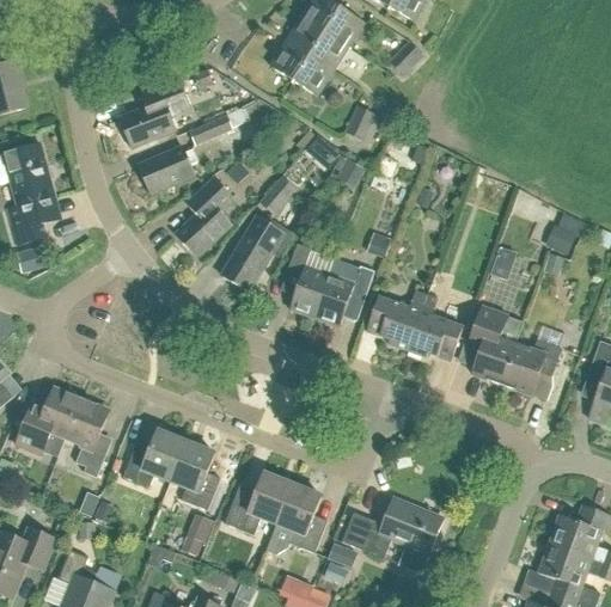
[(311,0),(300,18),(324,32),(340,7),(329,0),(311,0)]
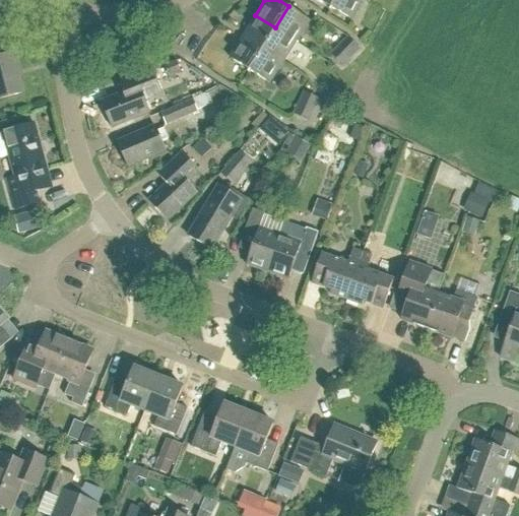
[(333,0),(331,6),(350,16),(359,0),(333,0)]
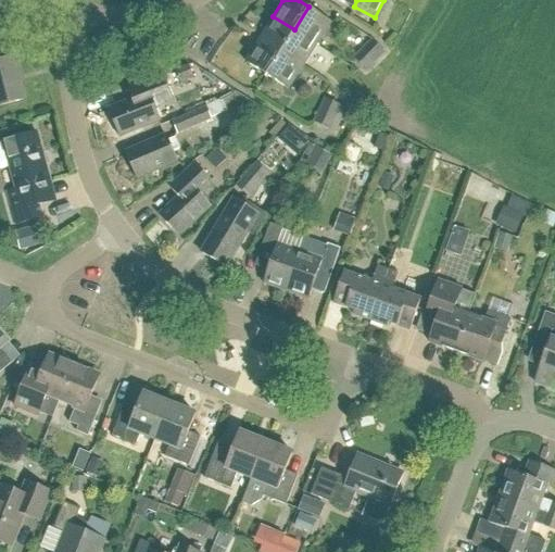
[(308,7),(294,29),(315,42),(329,20),(308,7)]
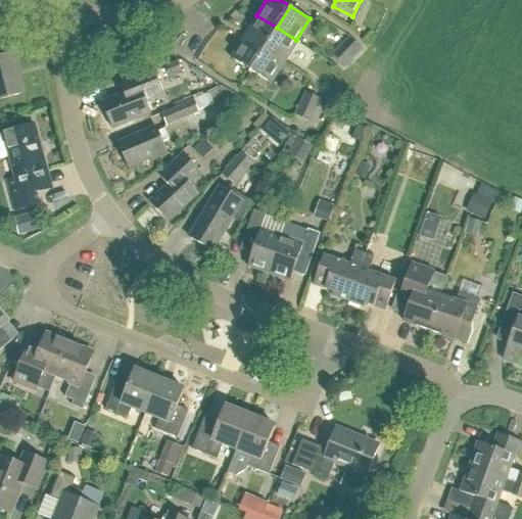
[(256,15),(243,36),(264,49),(277,28),(256,15)]
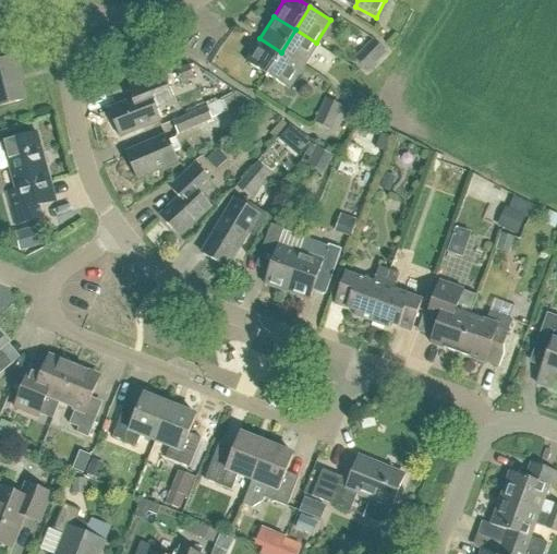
[(295,29),(281,52),(301,65),(316,43),(295,29)]
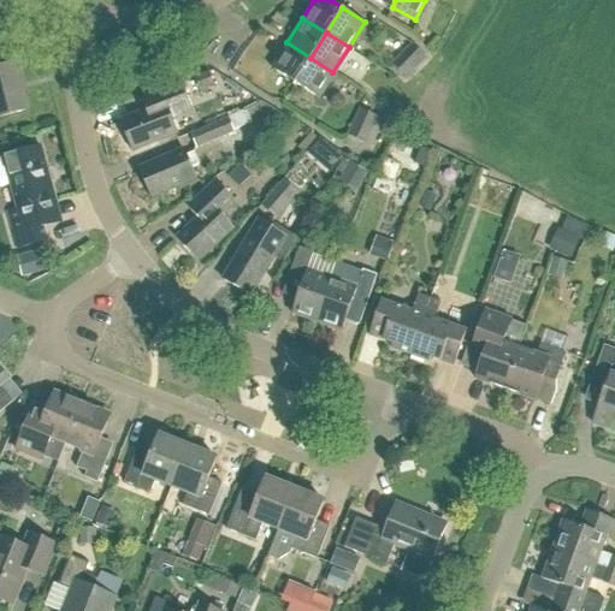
[(404,75),(425,54),(412,40),(390,60),(404,75)]
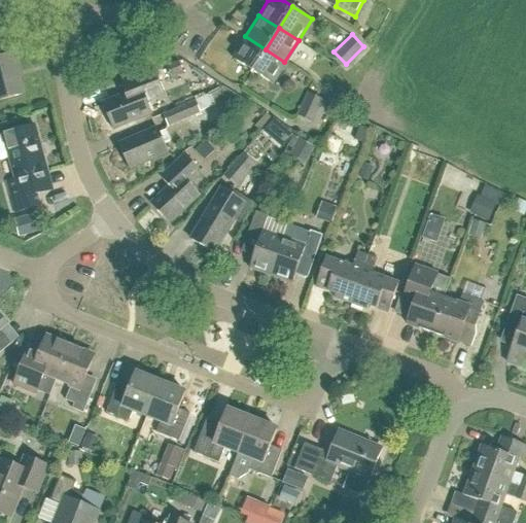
[(232,57),(252,69),(266,49),(245,36),(232,57)]
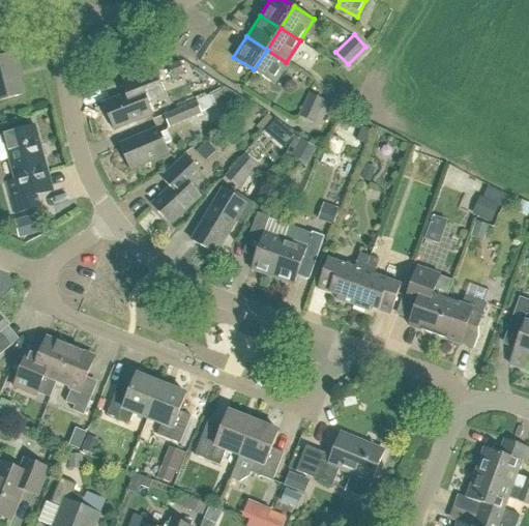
[(320,60),(320,47),(303,46),(303,60),(320,60)]
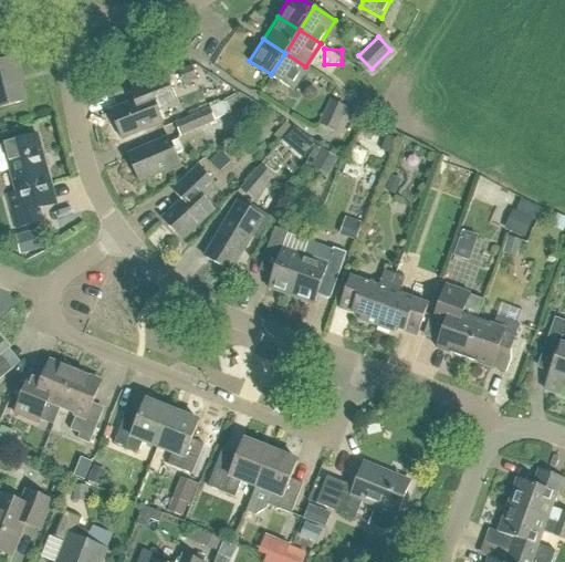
[(285,53),(271,74),(292,87),(305,66),(285,53)]
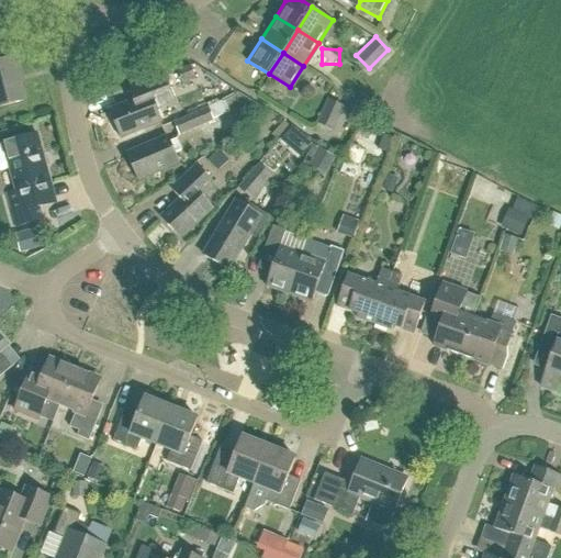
[(0,104),(23,98),(15,71),(20,70),(15,55),(0,58),(0,104)]
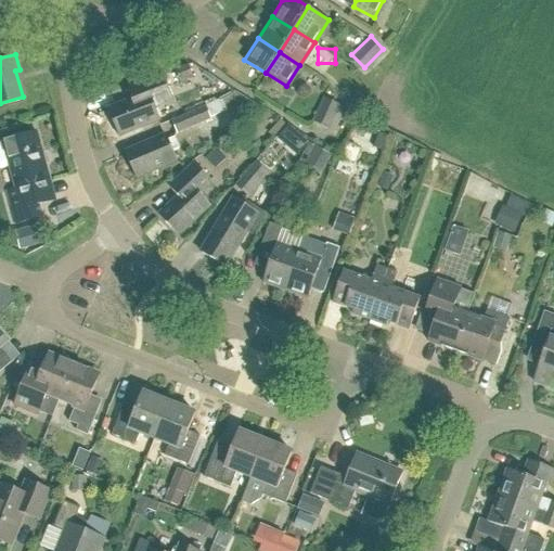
[(187,64),(178,68),(181,78),(191,75),(187,64)]
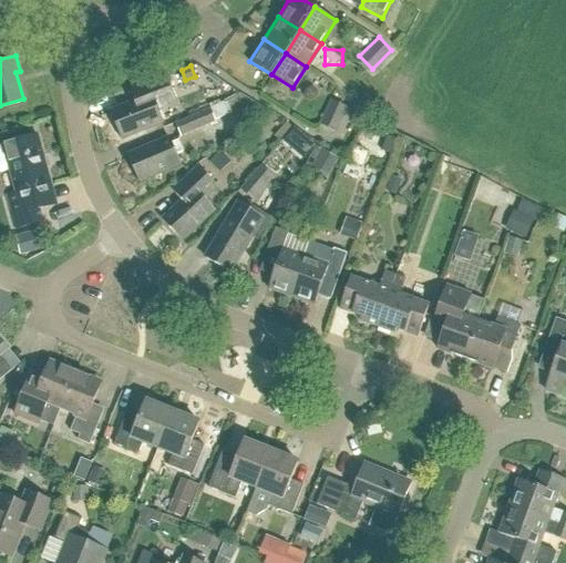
[(181,67),(156,77),(162,90),(185,80),(182,70),(181,67)]
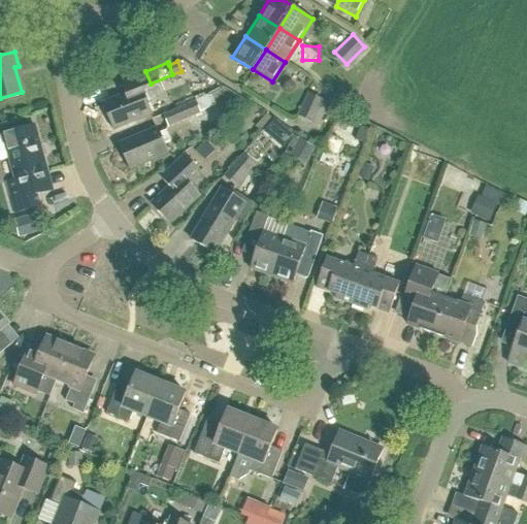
[(102,102),(111,125),(151,109),(141,87),(102,102)]
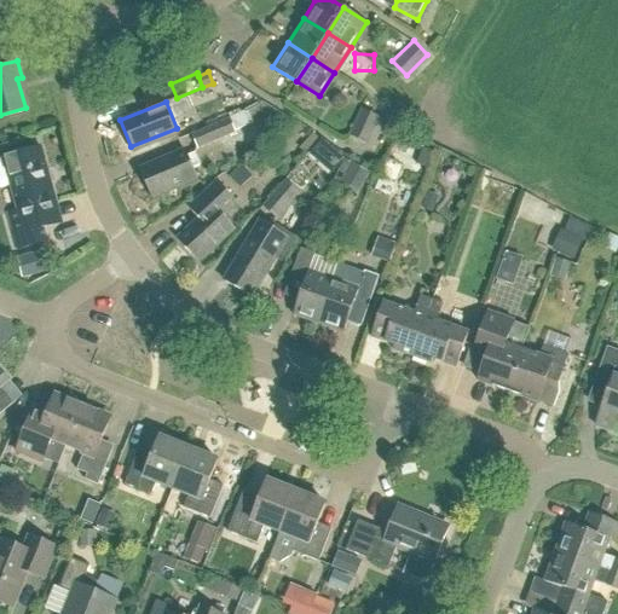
[(367,140),(379,115),(361,106),(348,133),(367,140)]
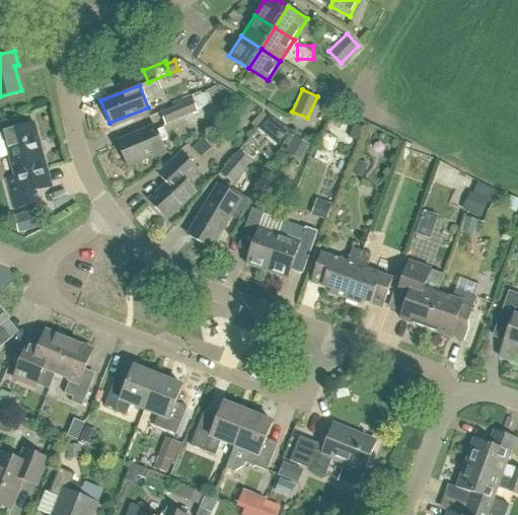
[(207,90),(197,94),(201,105),(211,101),(207,90)]
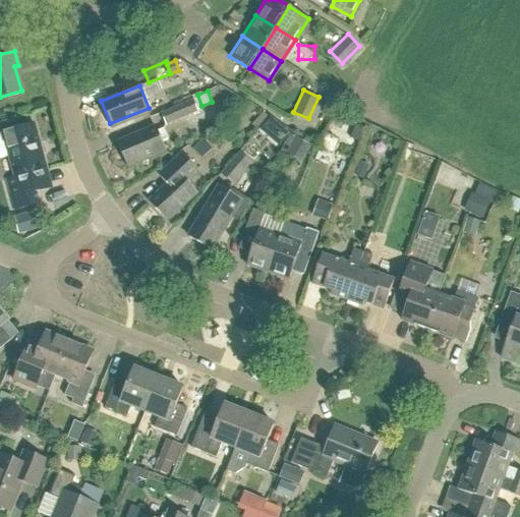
[(191,97),(160,110),(165,122),(196,109),(191,97)]
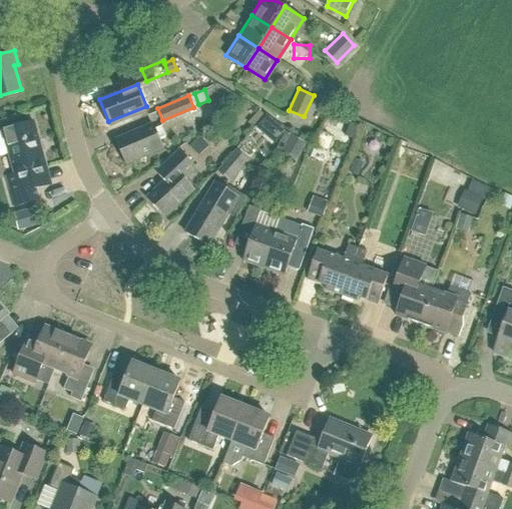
[(246,120),(249,123),(252,126),(265,113),(258,108),(246,120)]
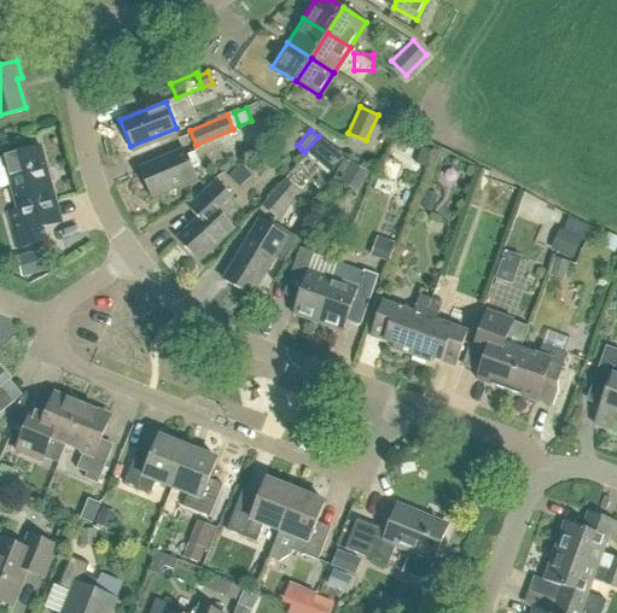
[(345,152),(320,135),(309,152),(333,169),(345,152)]
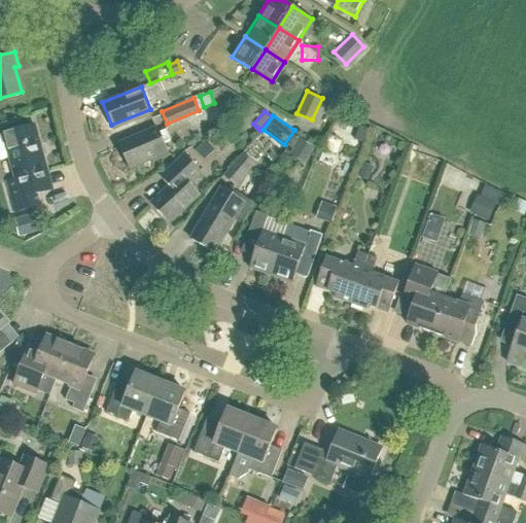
[(34,123),(2,132),(0,132),(0,158),(8,154),(13,176),(5,178),(13,209),(38,202),(36,193),(31,175),(46,170),(34,123)]
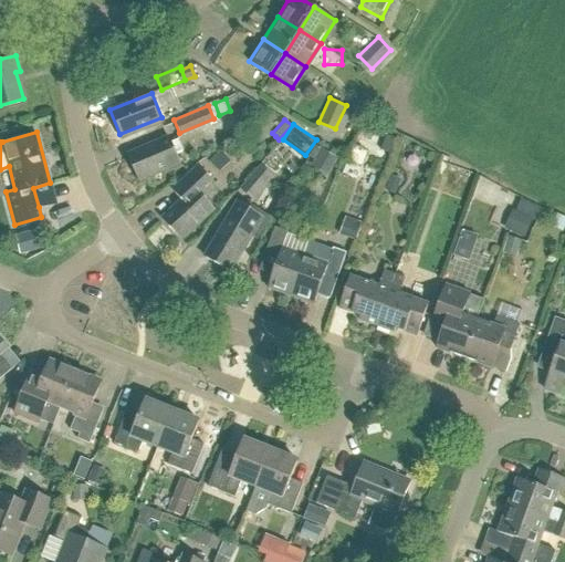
[(127,154),(137,178),(179,160),(169,136),(127,154)]
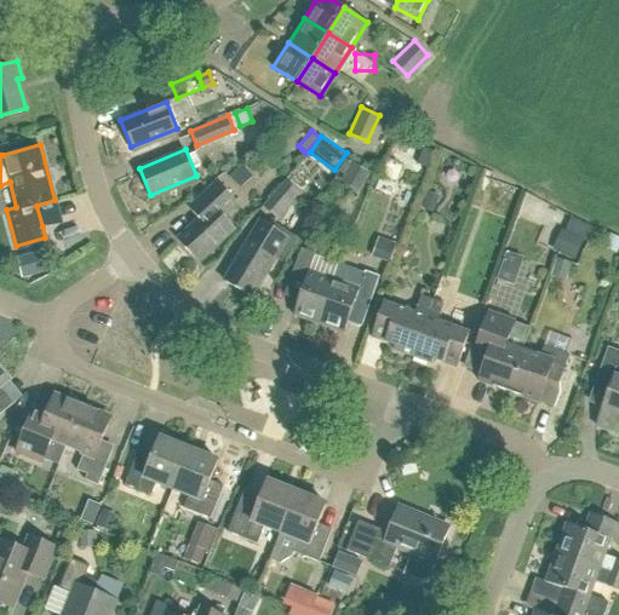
[(360,189),(370,171),(350,160),(344,172),(340,178),(360,189)]
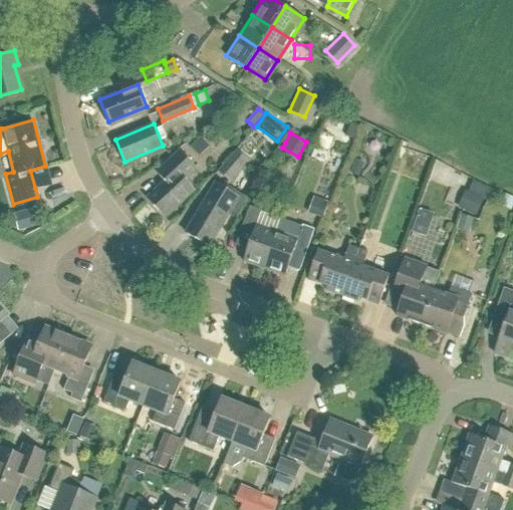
[(198,154),(208,145),(208,144),(200,135),(189,144),(198,154)]
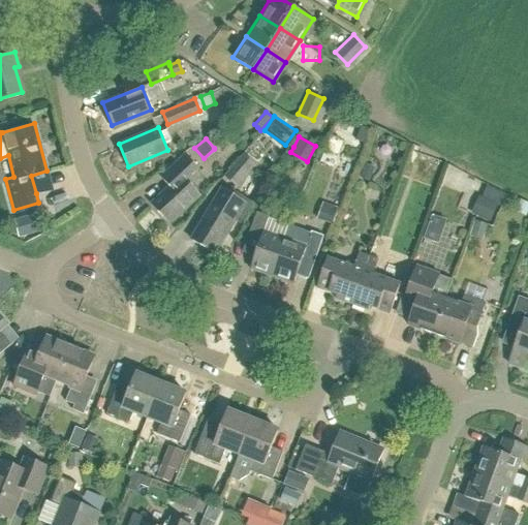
[(242,152),(223,174),(236,184),(254,162),(242,152)]
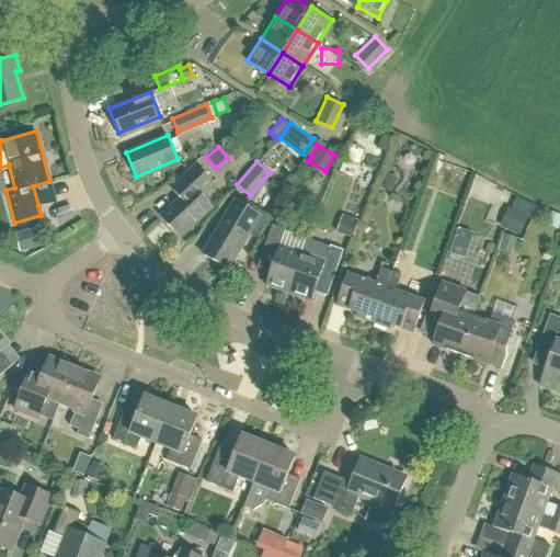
[(160,215),(179,235),(212,204),(201,192),(213,180),(196,162),(171,188),(180,196),(160,215)]
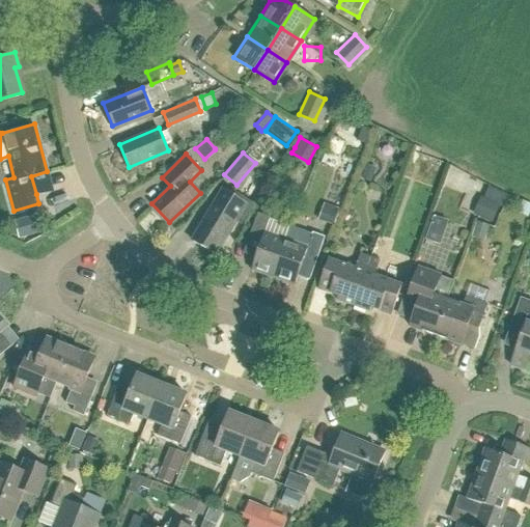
[(361,175),(370,179),(377,166),(367,162),(361,175)]
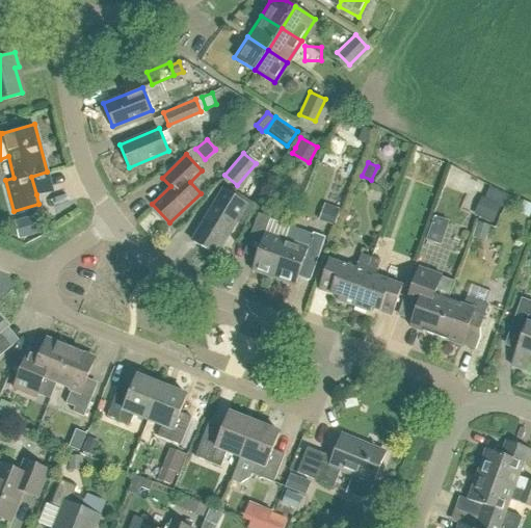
[(488,184),(483,195),(481,194),(473,212),(492,220),(500,203),(502,205),(507,193),(488,184)]
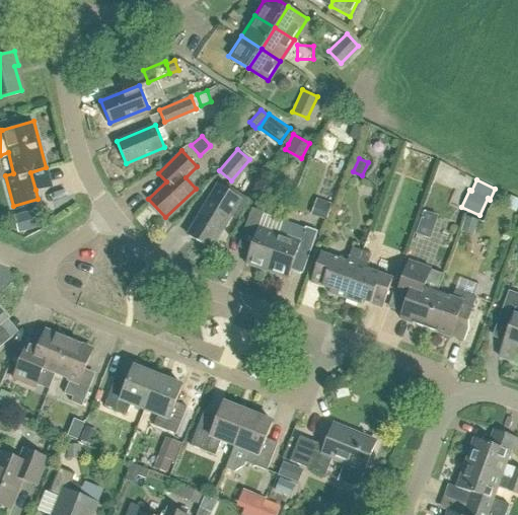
[(209,246),(228,214),(235,218),(247,197),(226,184),(224,187),(218,184),(209,198),(188,233),(209,246)]
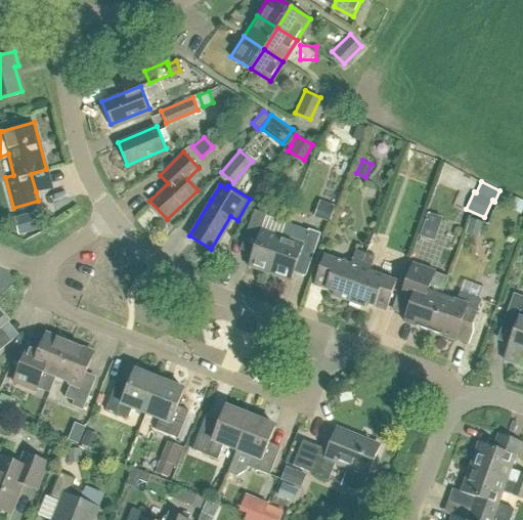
[(313,216),(329,221),(335,204),(319,199),(313,216)]
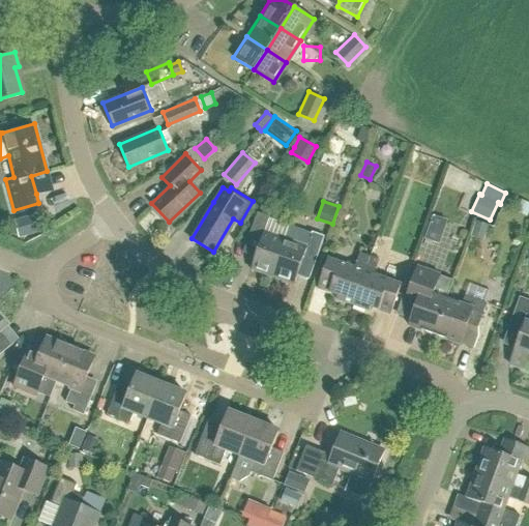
[(250,267),(271,274),(285,237),(263,230),(268,214),(256,210),(247,234),(260,238),(250,267)]
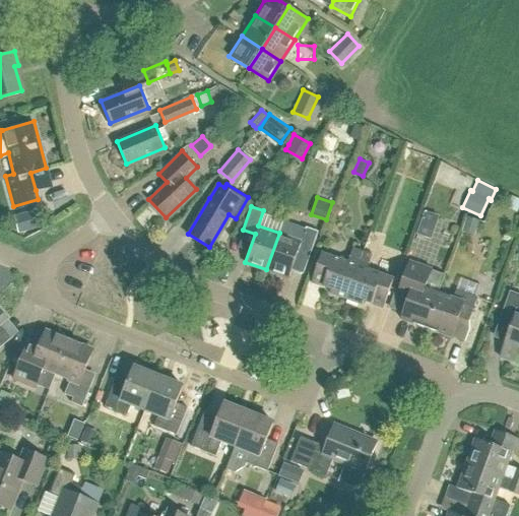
[(35,208),(13,214),(17,231),(40,224),(35,208)]
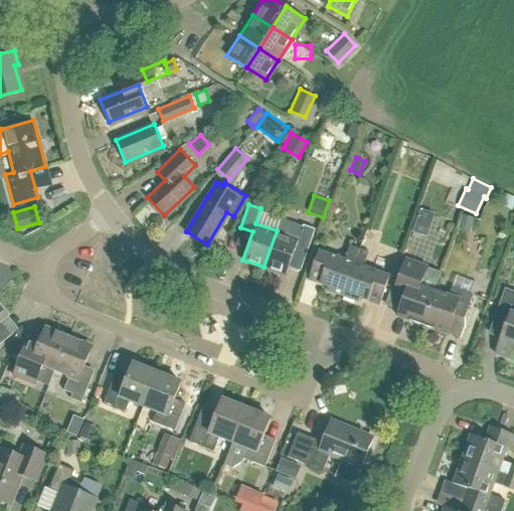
[(419,207),(416,217),(431,222),(434,212),(419,207)]
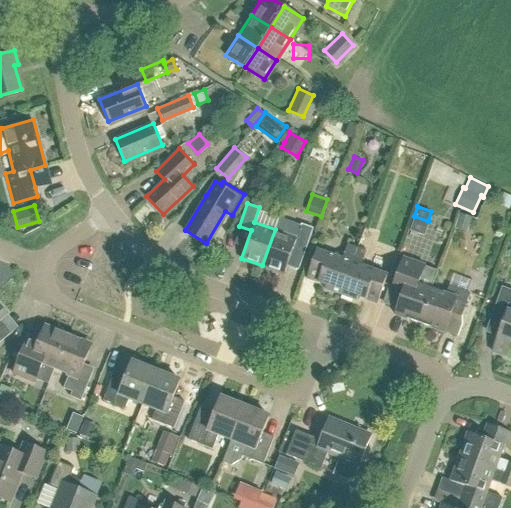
[(466,230),(471,216),(459,211),(454,225),(466,230)]
